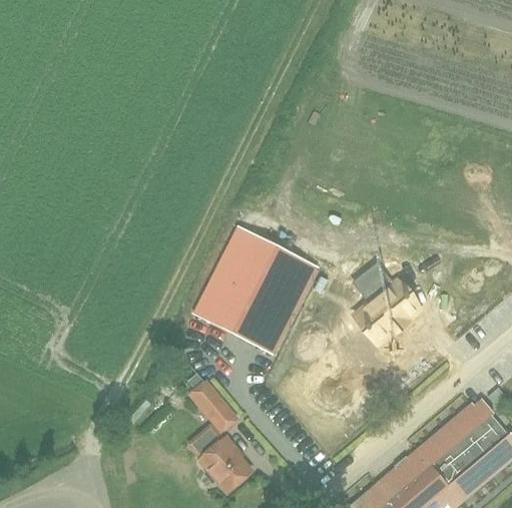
[(237,223),(192,311),(272,351),(316,264),(237,223)]
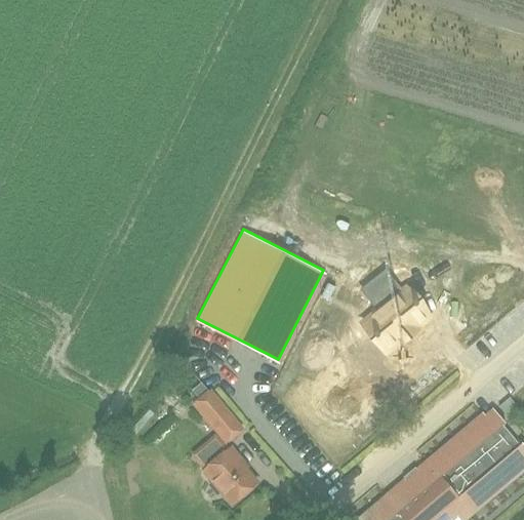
[(366,323),(389,351),(431,316),(408,288),(404,291),(399,284),(375,303),(381,310),(366,323)]
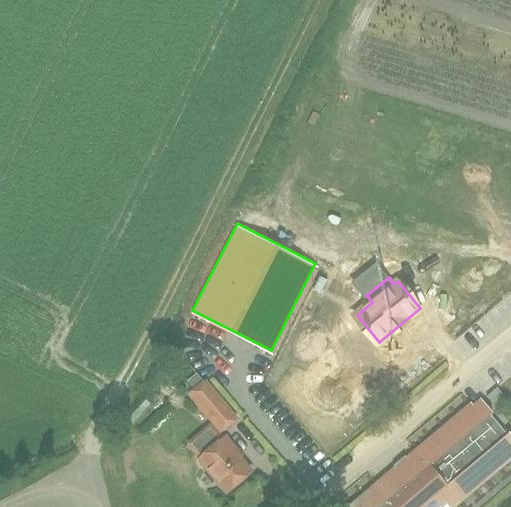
[(327,342),(340,332),(323,312),(311,322),(327,342)]
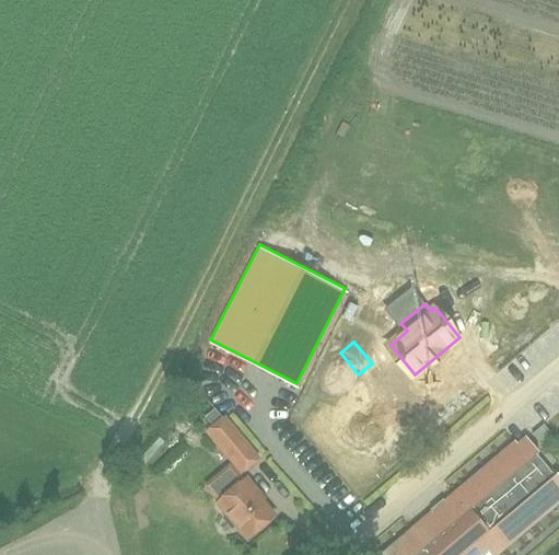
[(208,428),(242,469),(258,454),(224,414),(208,428)]
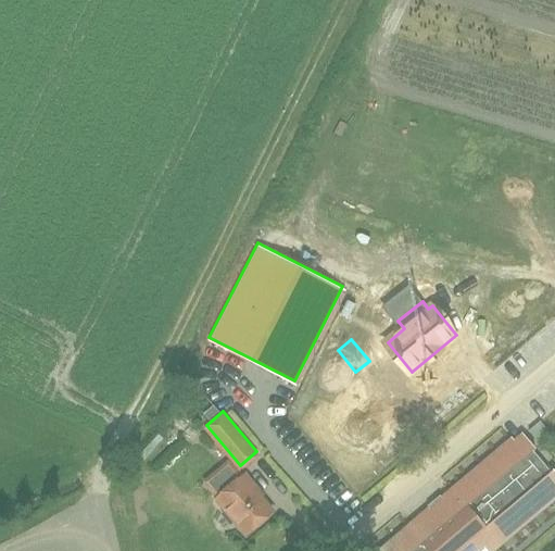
[(515,440),(513,437),(376,550),(476,550),(486,543),(491,550),(554,495),(554,471),(552,467),(551,468),(534,449),(535,448),(524,433),(515,440)]
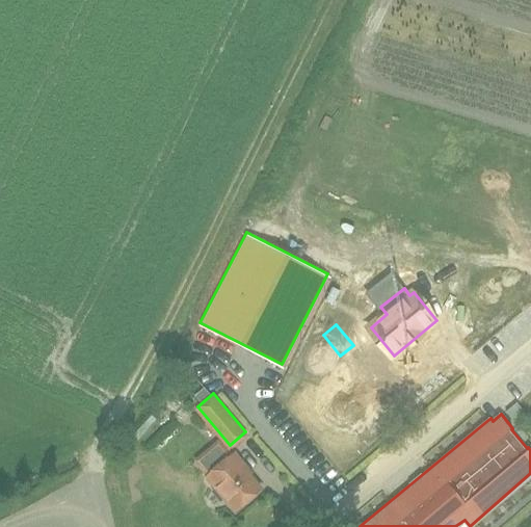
[(234,450),(209,472),(207,474),(235,508),(261,486),(242,465),(244,463),(234,450)]
